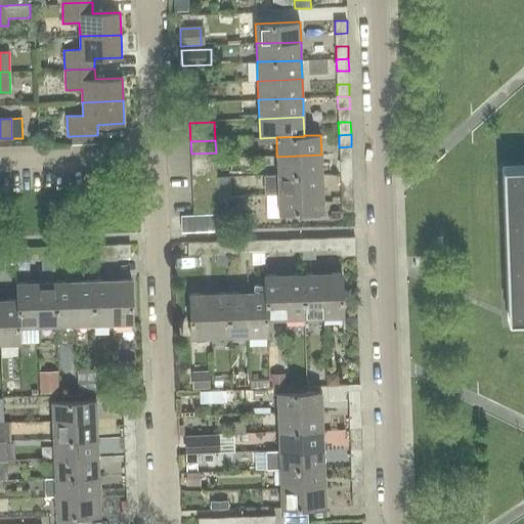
[(216,165),(216,153),(191,154),(191,166),(216,165)]
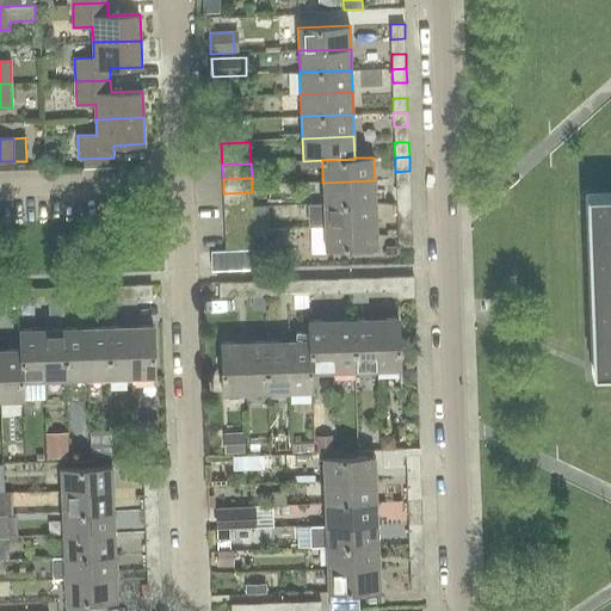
[(376,202),(375,180),(322,183),(323,203),(323,204),(376,202)]
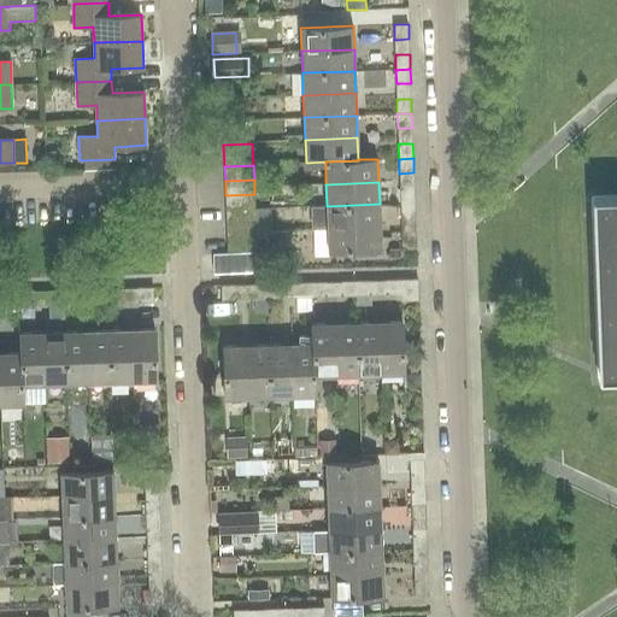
[(415,203),(415,188),(400,189),(400,204),(415,203)]
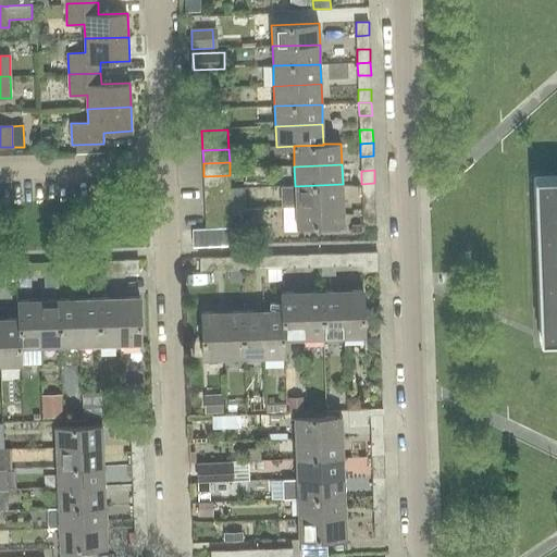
[(231,188),(230,175),(203,176),(205,189),(231,188)]
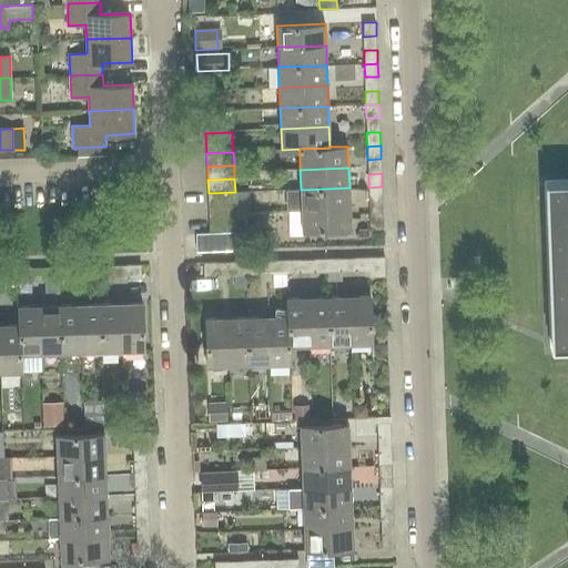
[(567,180),(545,181),(550,351),(567,348),(567,180)]
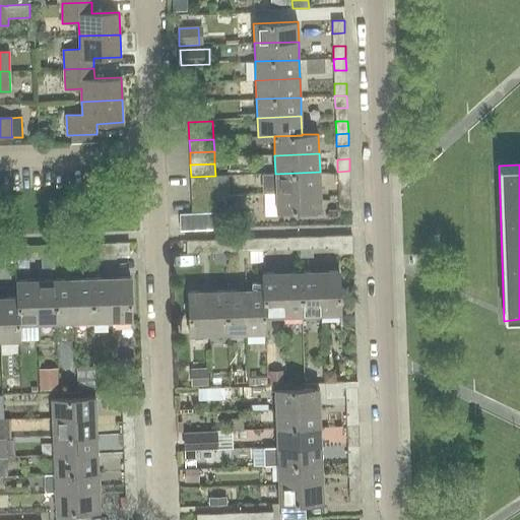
[(350,184),(349,171),(337,172),(338,184),(350,184)]
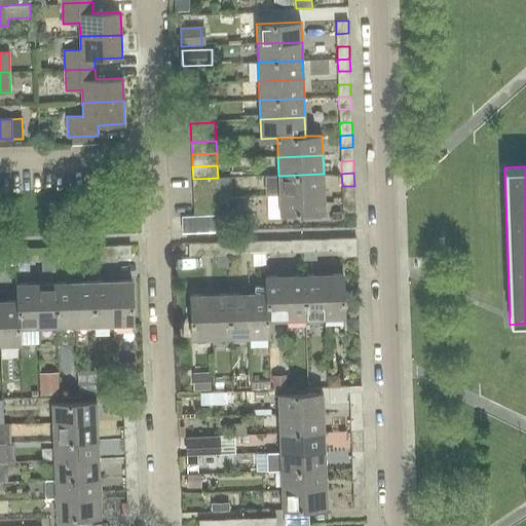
[(324,193),(324,174),(278,176),(278,175),(265,176),(266,195),(267,195),(324,193)]
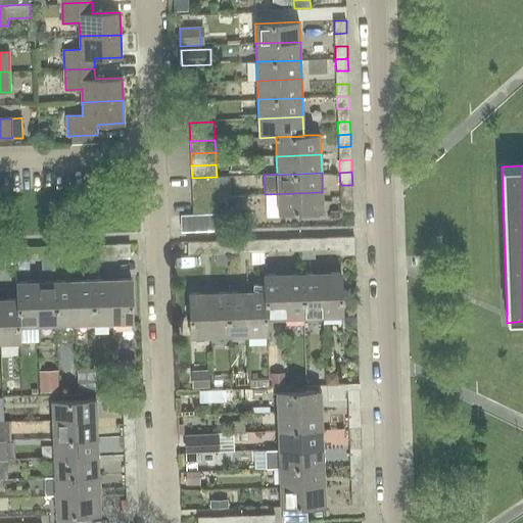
[(217,189),(217,177),(192,178),(192,190),(217,189)]
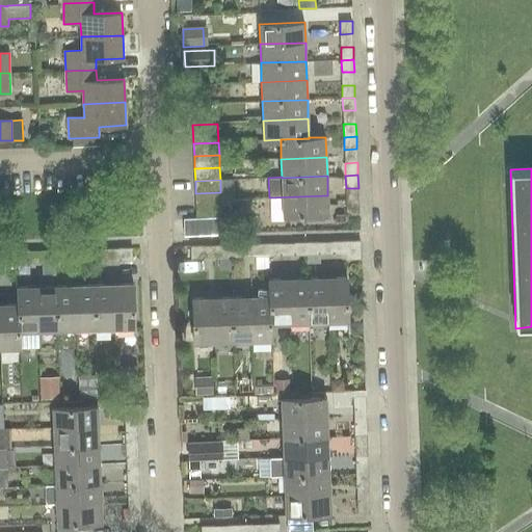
[(221,205),(220,192),(195,193),(196,206),(221,205)]
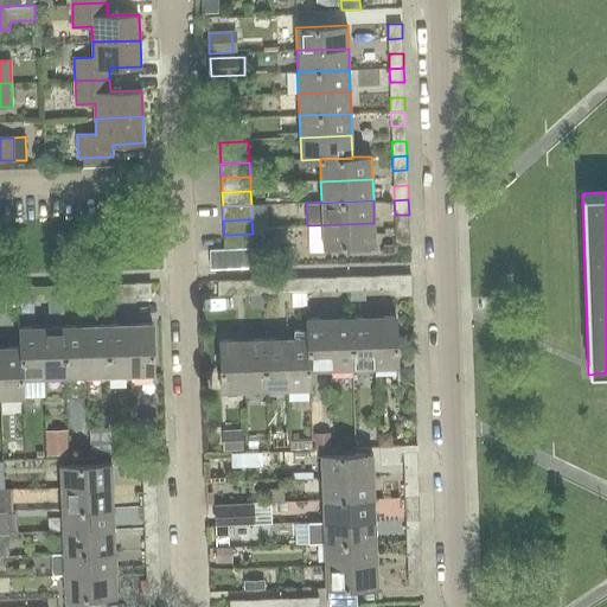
[(375,246),(374,223),(308,225),(310,253),(324,251),(323,248),(375,246)]
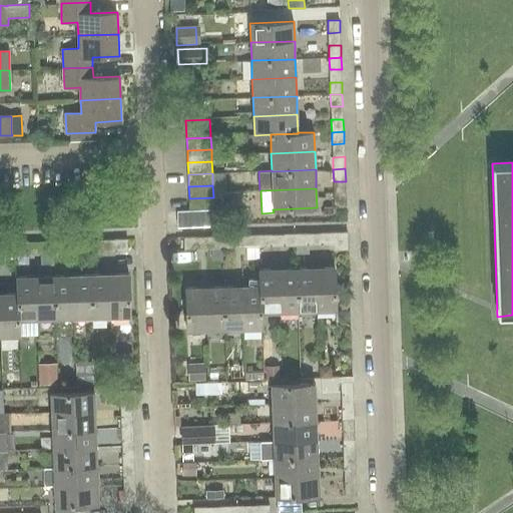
[(347,206),(346,193),(334,194),(335,206),(347,206)]
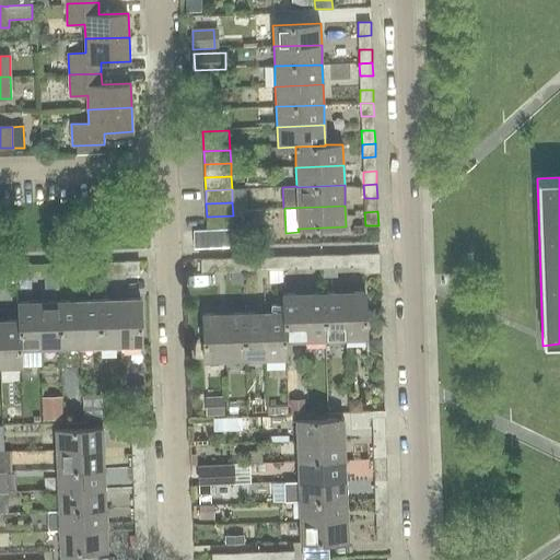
[(233,229),(233,216),(207,217),(207,230),(233,229)]
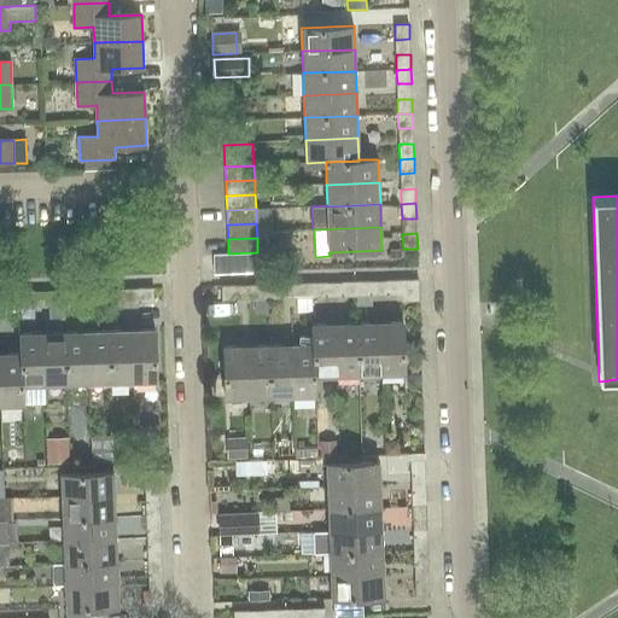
[(357,296),(356,281),(342,283),(343,297),(357,296)]
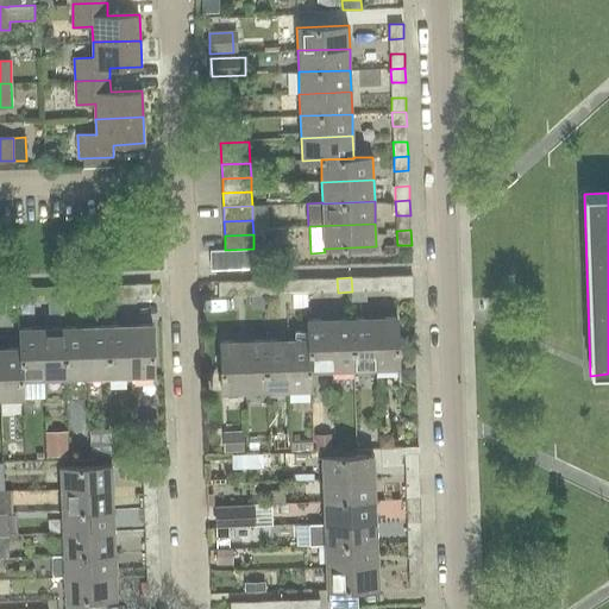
[(366,292),(366,277),(351,277),(352,292),(366,292)]
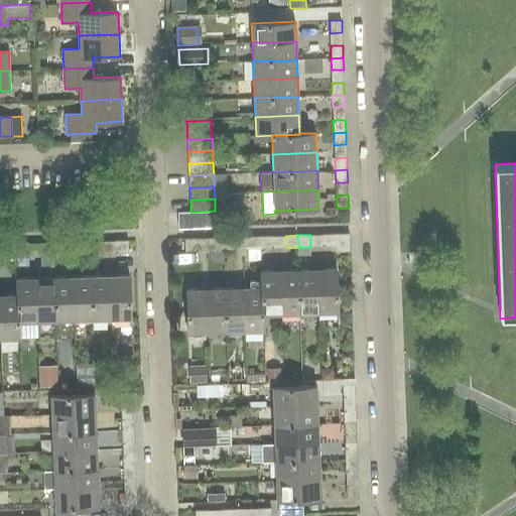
[(273,248),(272,236),(260,237),(261,249),(273,248)]
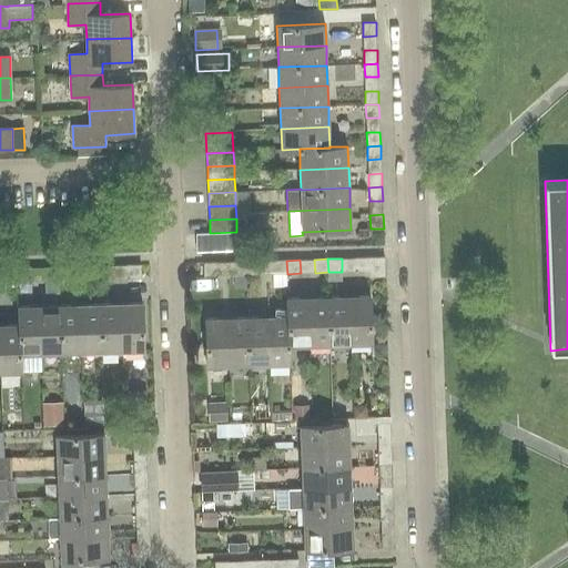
[(260,274),(259,261),(245,262),(246,275),(260,274)]
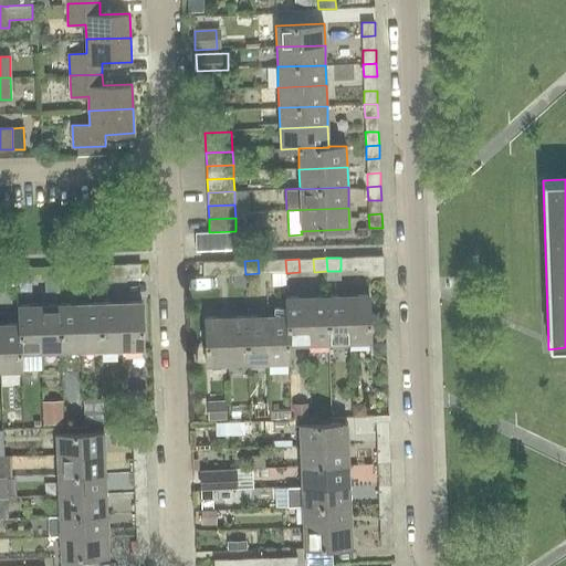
[(286,273),(285,260),(272,260),(272,273),(286,273)]
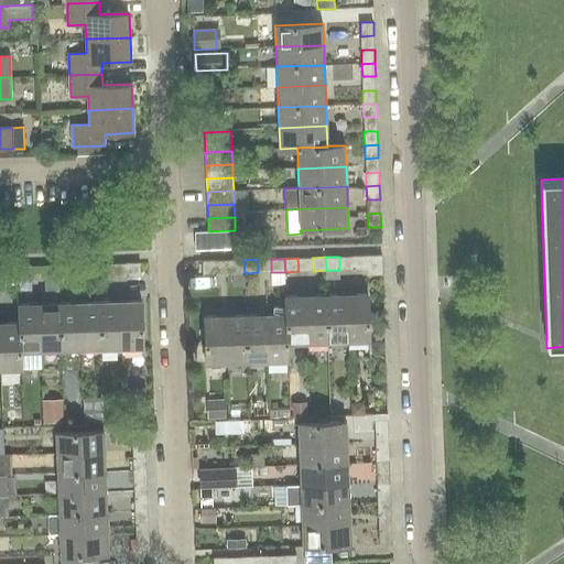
[(245,273),(243,260),(230,260),(230,273),(245,273)]
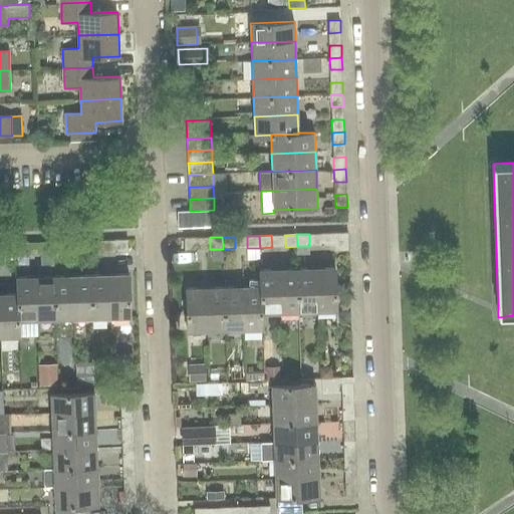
[(197,250),(197,238),(185,238),(185,250),(197,250)]
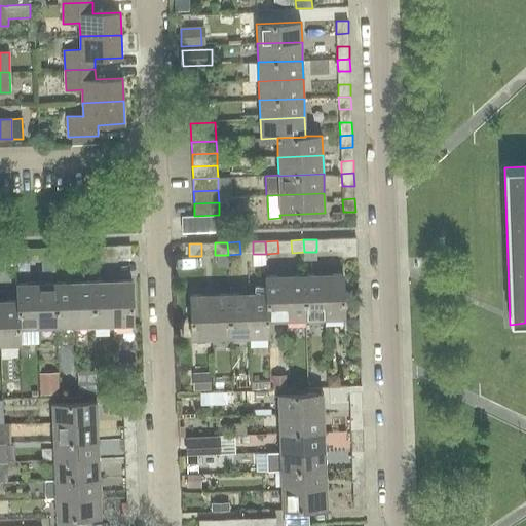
[(106,258),(105,246),(92,247),(92,259),(106,258)]
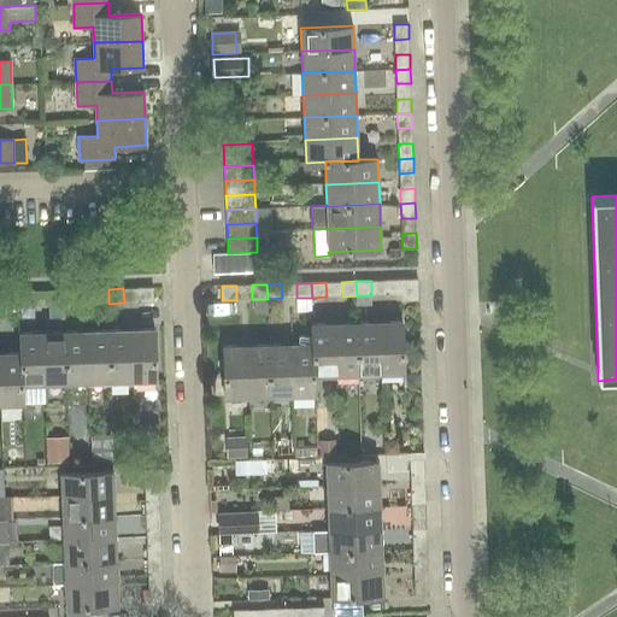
[(153,288),(139,288),(140,303),(154,303),(153,288)]
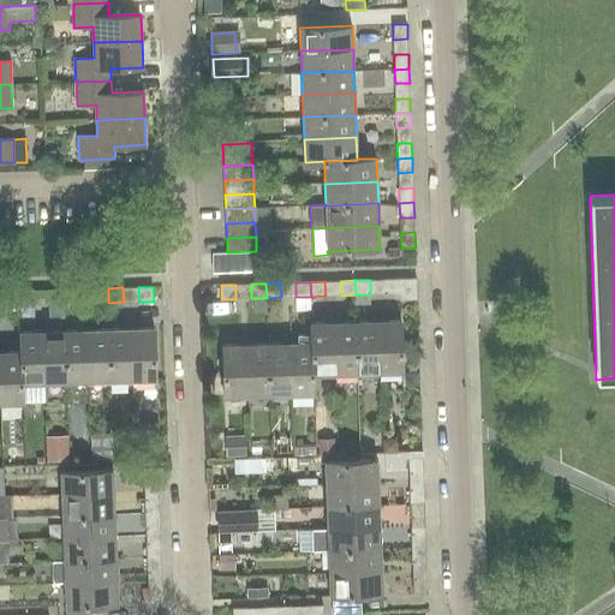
[(78,303),(78,288),(64,290),(65,304),(78,303)]
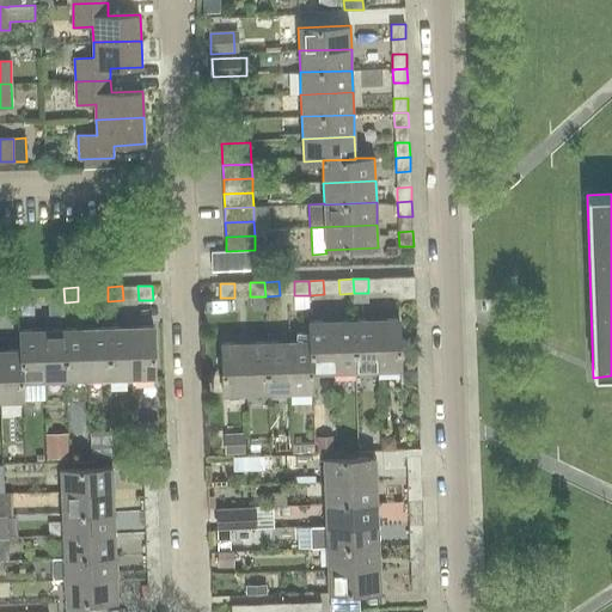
[(108,301),(108,287),(93,287),(93,301),(108,301)]
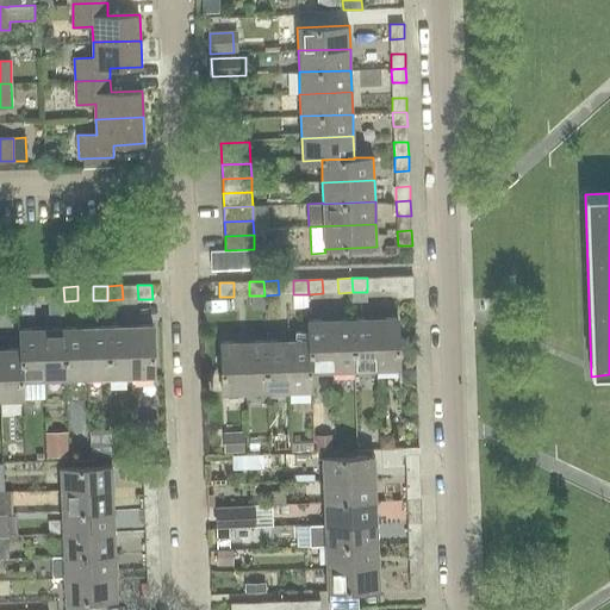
[(64,302),(63,287),(49,287),(49,302),(64,302)]
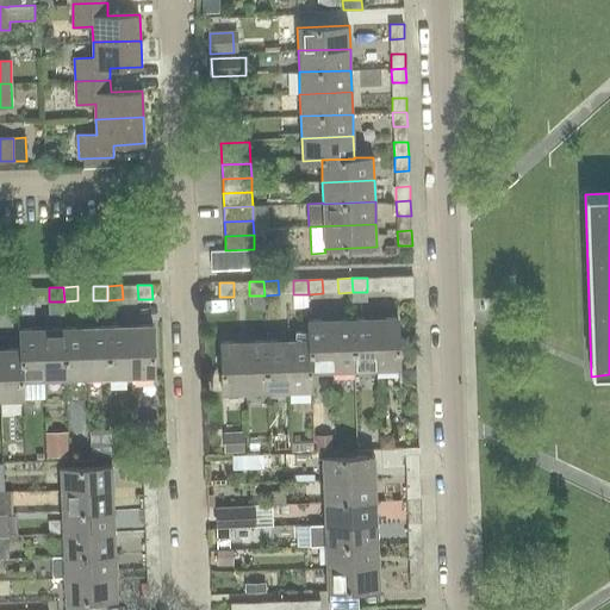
[(19,303),(19,288),(5,288),(5,303),(19,303)]
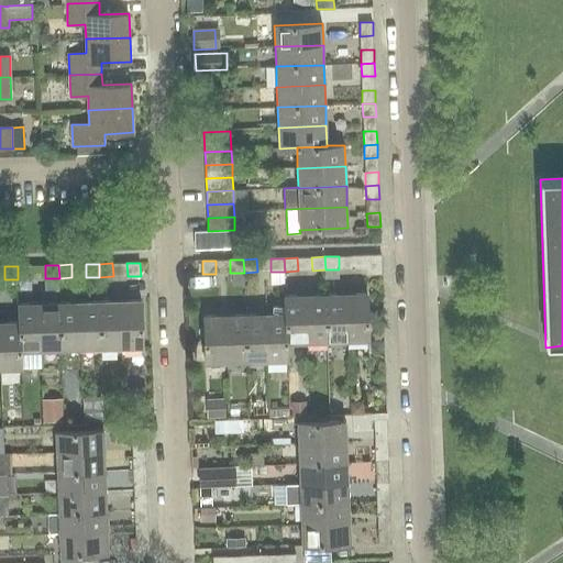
[(32,279),(31,266),(18,266),(18,279),(32,279)]
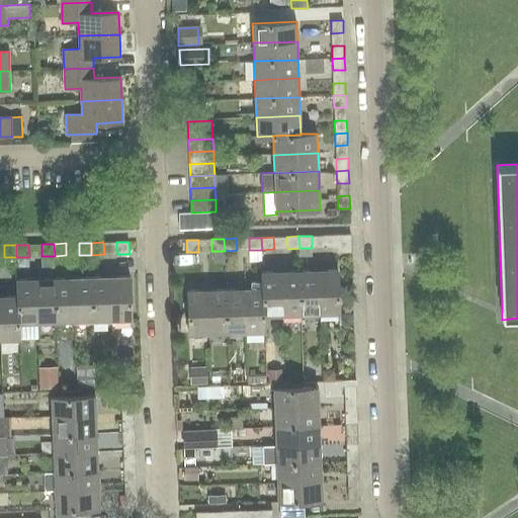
[(312,248),(299,248),(299,260),(312,260),(312,248)]
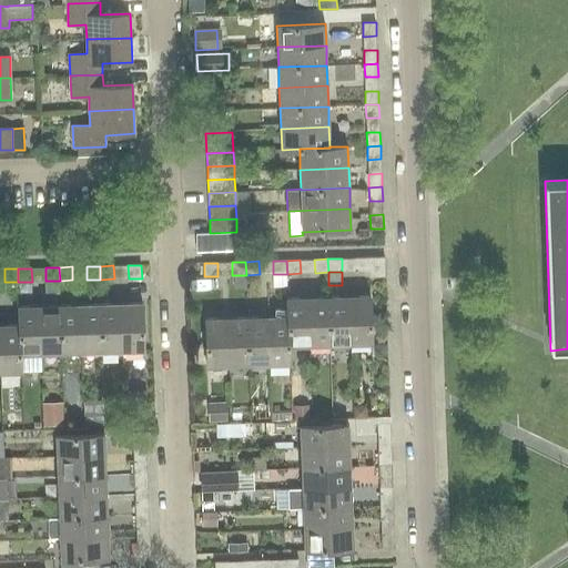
[(287,274),(273,274),(274,286),(287,286),(287,274)]
